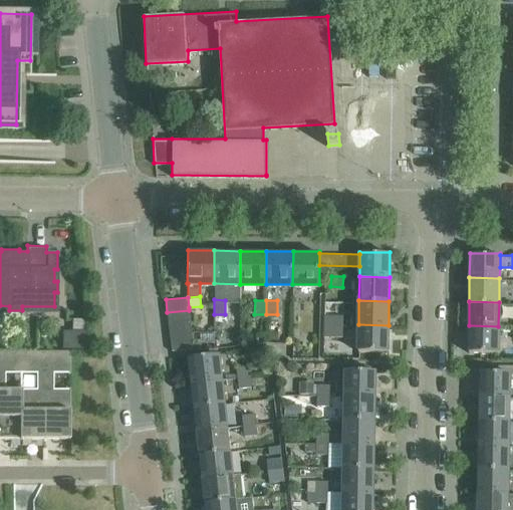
[(190,322),(189,310),(167,312),(168,324),(190,322)]
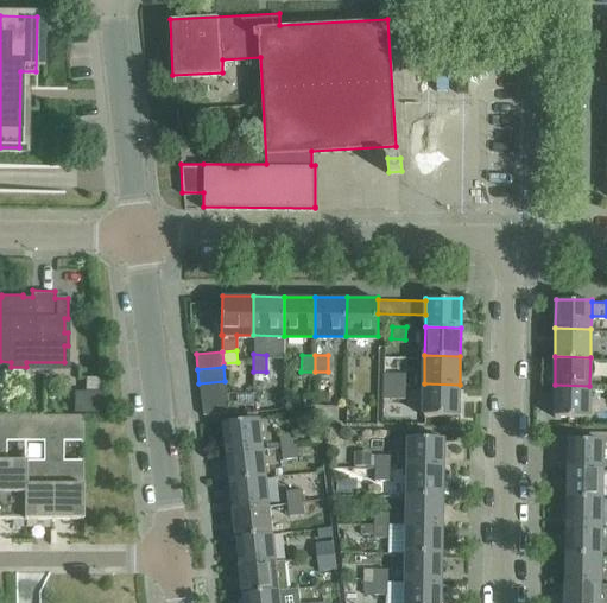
[(391,383),(405,383),(405,370),(391,370),(391,383)]
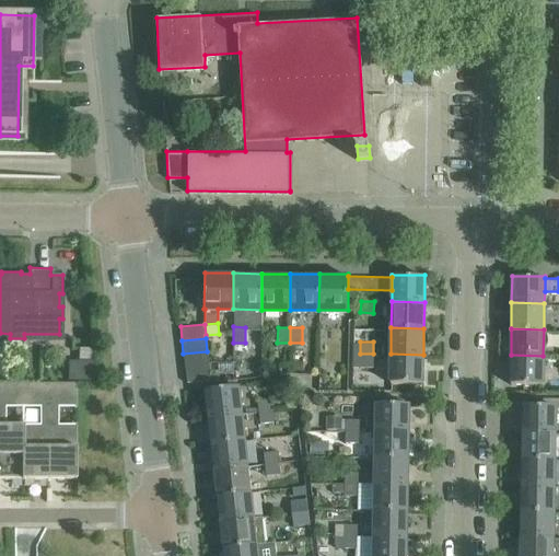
[(68,358),(68,377),(92,377),(92,346),(79,345),(79,359),(68,358)]
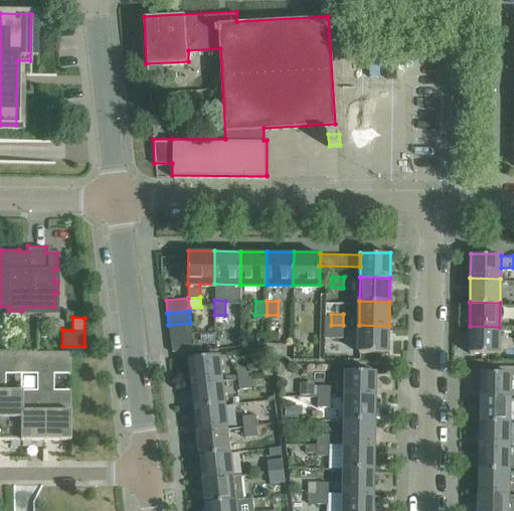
[(168,325),(170,337),(192,334),(190,323),(168,325)]
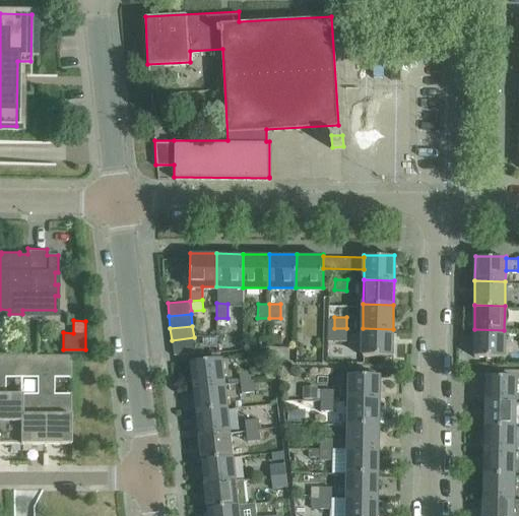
[(346,328),(334,328),(333,338),(345,339),(346,328)]
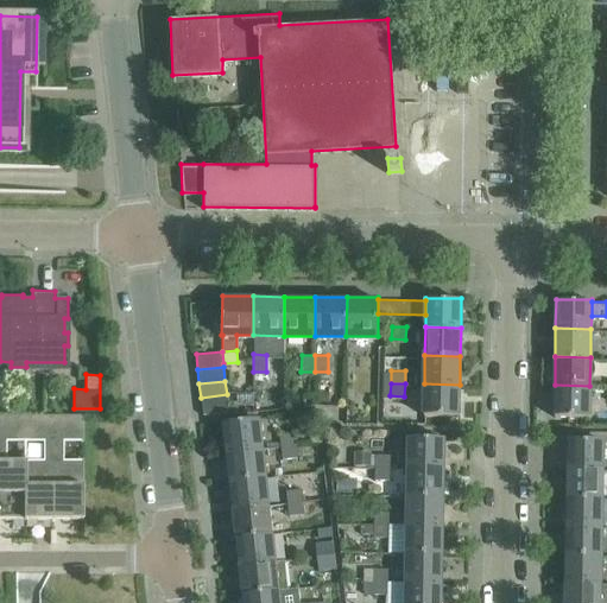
[(460,385),(424,383),(423,413),(459,414),(460,385)]
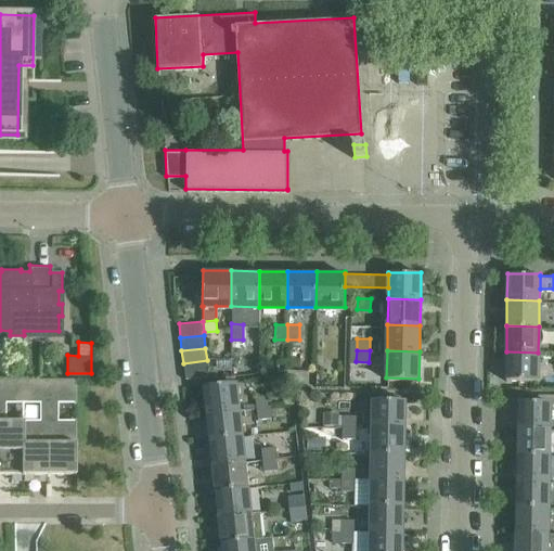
[(538,353),(506,351),(505,379),(538,380),(538,353)]
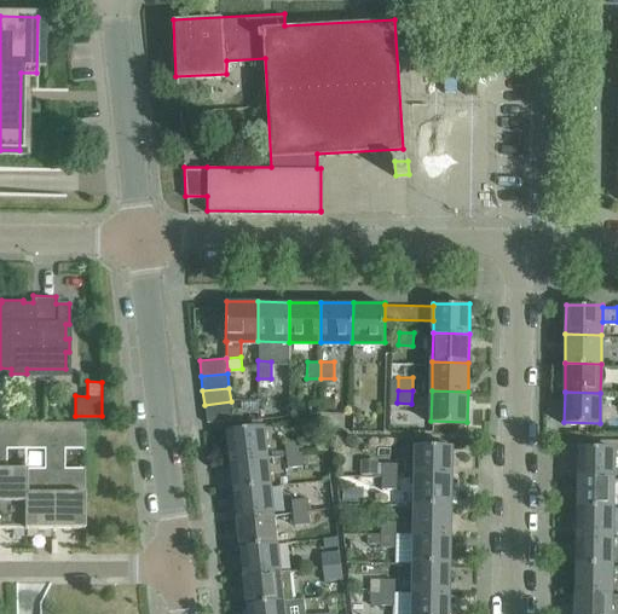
[(232,417),(231,401),(204,405),(206,421),(232,417)]
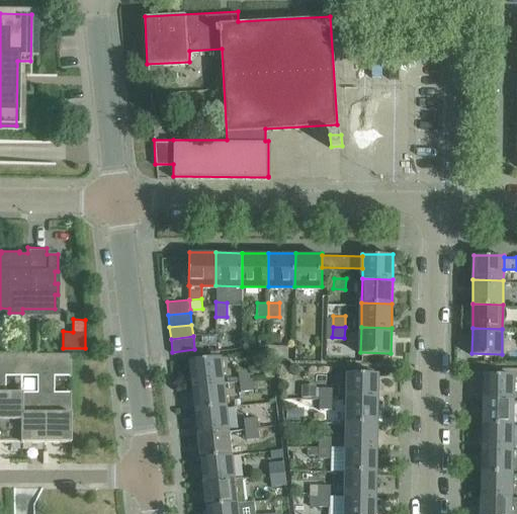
[(20,373),(20,352),(0,351),(0,436),(3,436),(3,440),(20,440),(20,390),(4,390),(4,373),(20,373)]
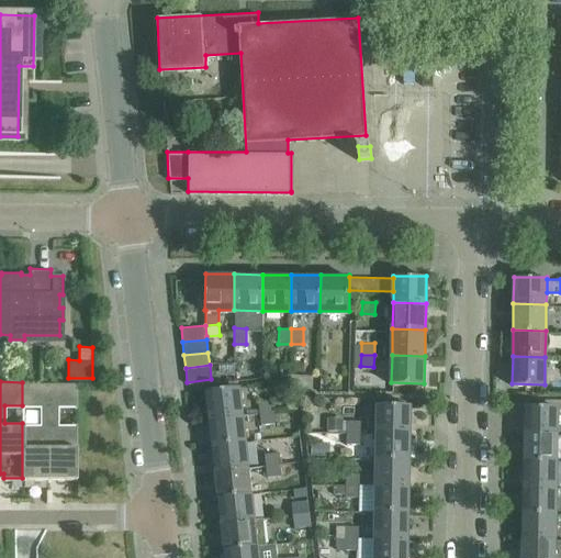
[(22,405),(40,405),(40,423),(22,423),(22,478),(40,478),(40,473),(47,473),(47,478),(48,381),(22,382),(22,405)]
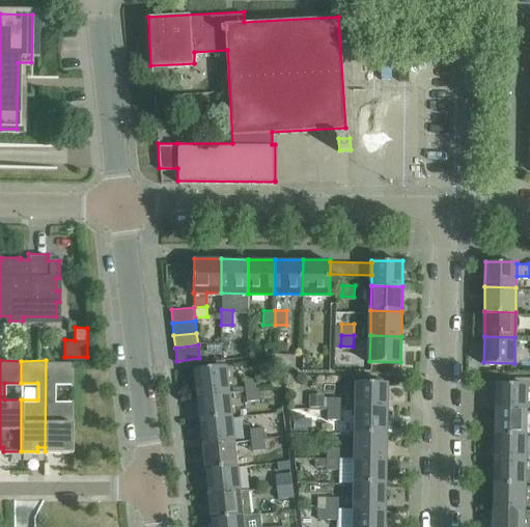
[(72,451),(71,440),(71,412),(71,399),(70,399),(57,399),(57,383),(70,383),(70,384),(71,384),(72,362),(71,361),(71,360),(60,360),(46,360),(45,451),(46,451),(46,447),(53,447),(53,451),(72,451)]
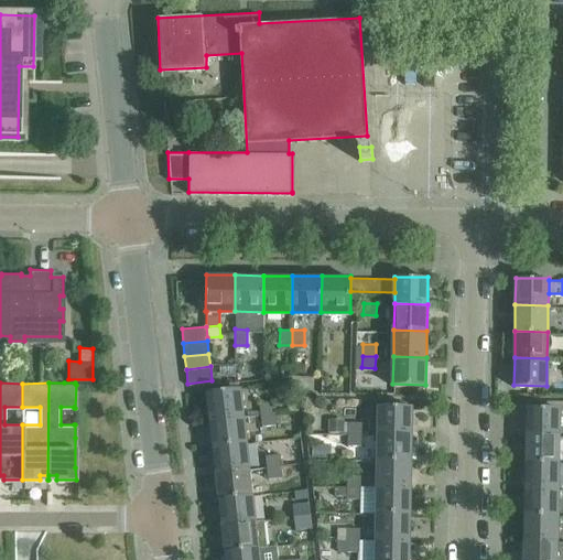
[(209,419),(242,415),(239,388),(206,391),(209,419)]
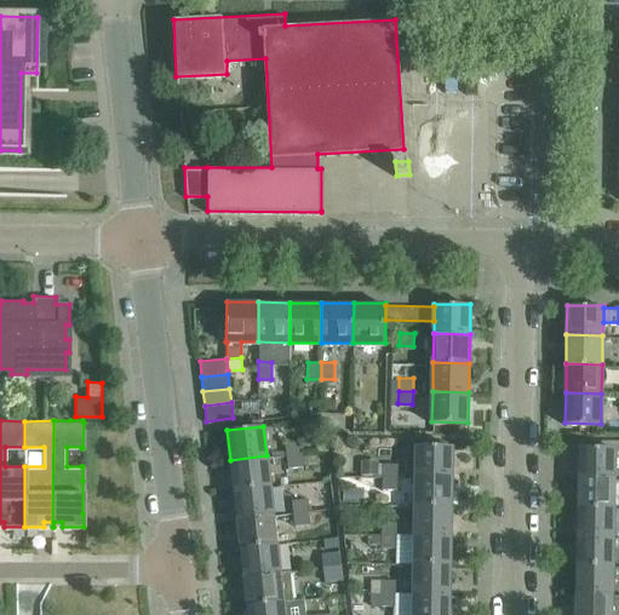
[(325,435),(315,436),(316,449),(326,449),(325,435)]
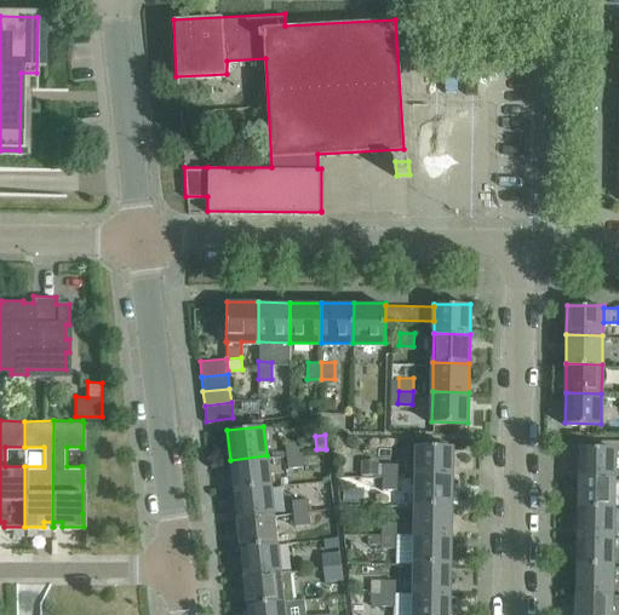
[(286,454),(301,452),(298,438),(284,441),(286,454)]
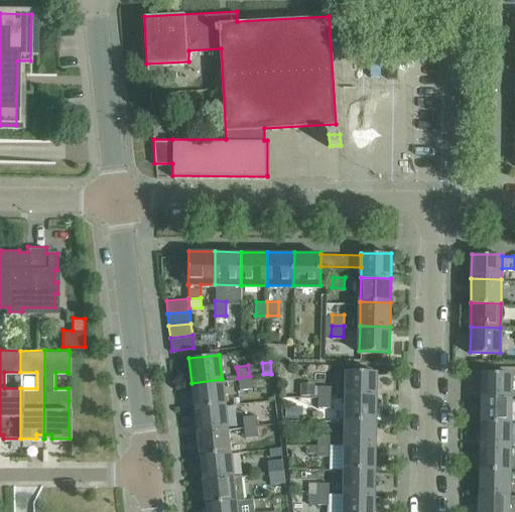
[(347,371),(346,396),(376,396),(377,371),(347,371)]
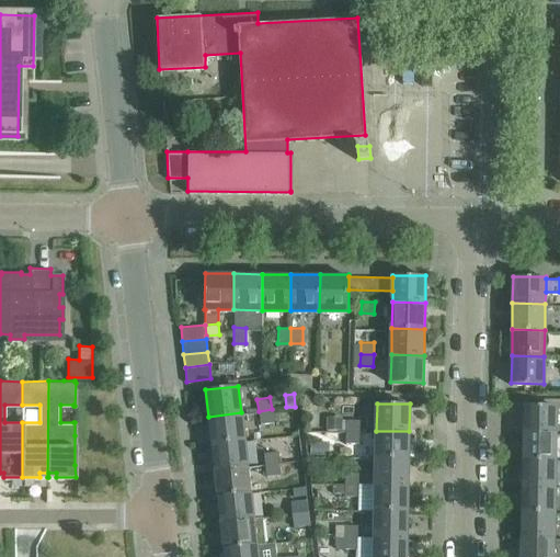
[(524,405),(523,432),(556,432),(557,406),(524,405)]
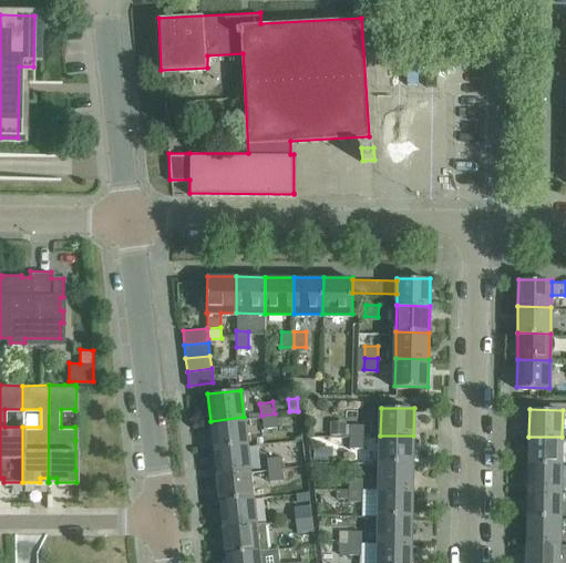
[(275,413),(261,416),(263,427),(276,426),(275,413)]
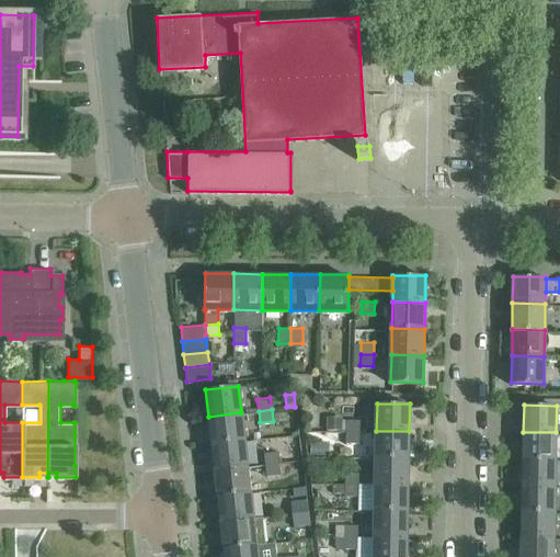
[(212,443),(244,439),(241,412),(208,417),(212,443)]
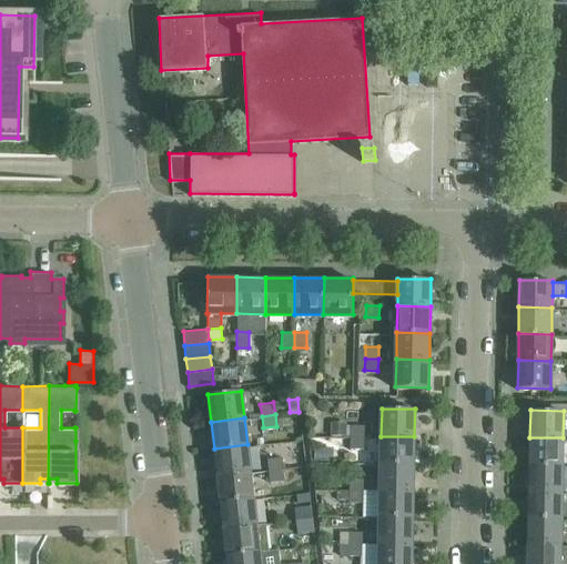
[(331,420),(330,433),(345,434),(345,423),(345,421),(331,420)]
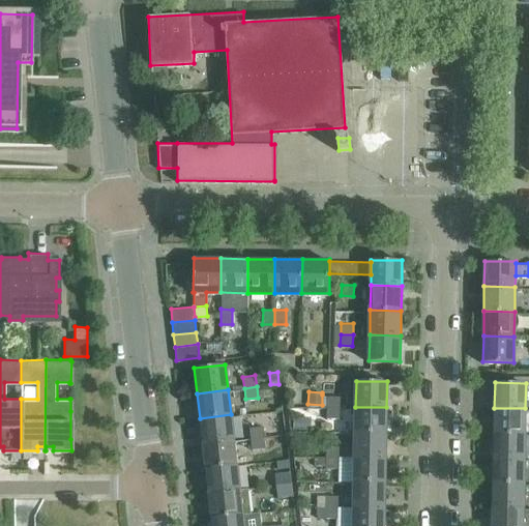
[(326,406),(339,406),(339,396),(326,395),(326,406)]
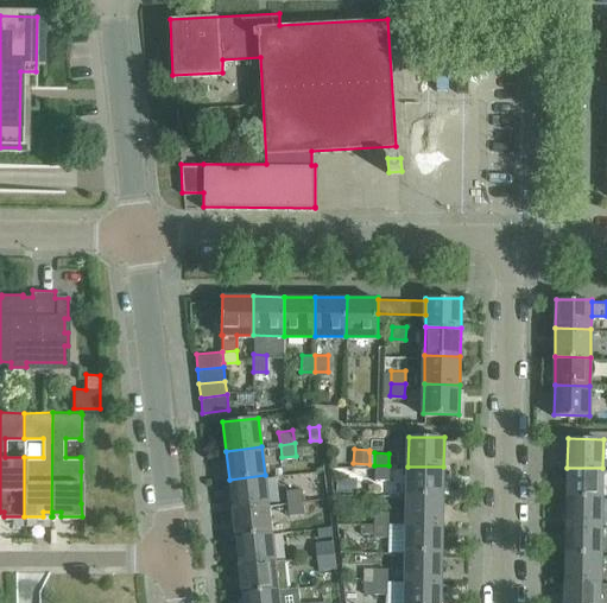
[(389,478),(389,465),(374,465),(374,478),(389,478)]
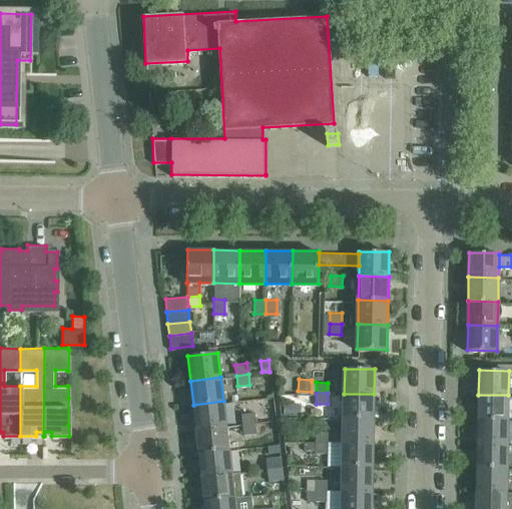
[(344,394),(344,418),(374,418),(374,394),(344,394)]
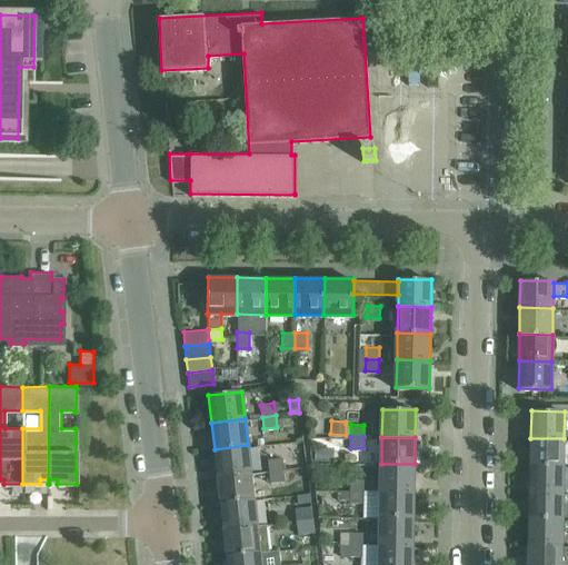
[(564,466),(564,438),(530,438),(530,465),(564,466)]
